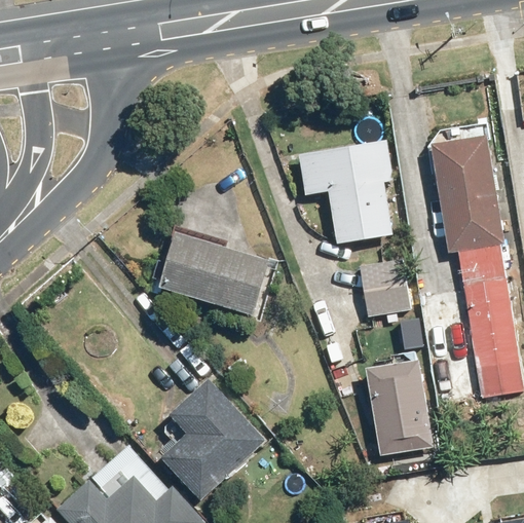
[(485,134),(428,145),(449,253),(504,241),(485,134)]
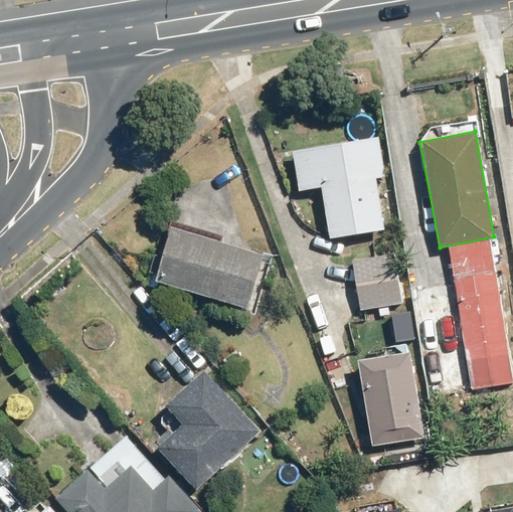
[(380,138),(292,151),(299,193),(319,190),(326,238),(385,229),(377,181),(386,179),(380,138)]
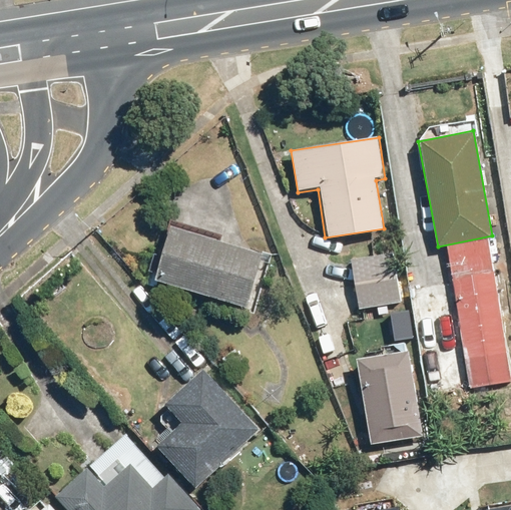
[(265,247),(167,220),(150,281),(247,308),(265,247)]
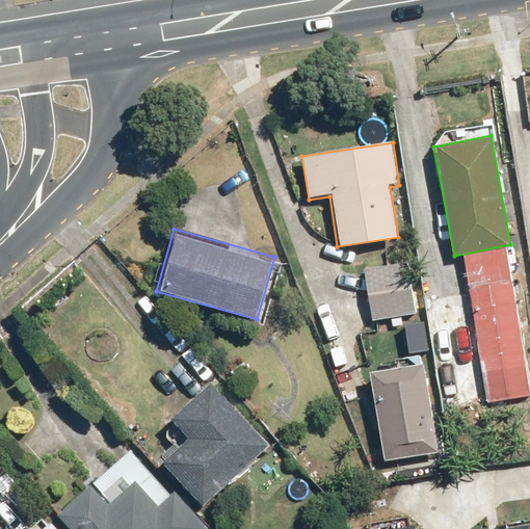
[(408,258),(362,266),(371,319),(418,312),(408,258)]
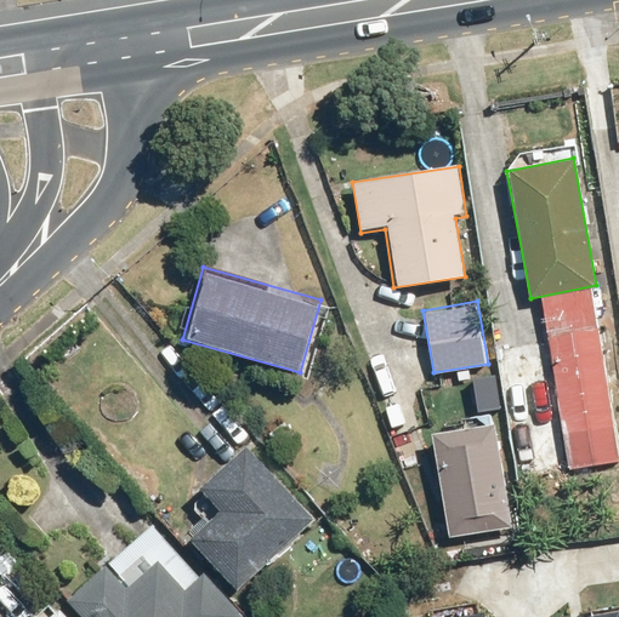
[(618,435),(596,326),(545,336),(573,469),(618,458),(618,435)]
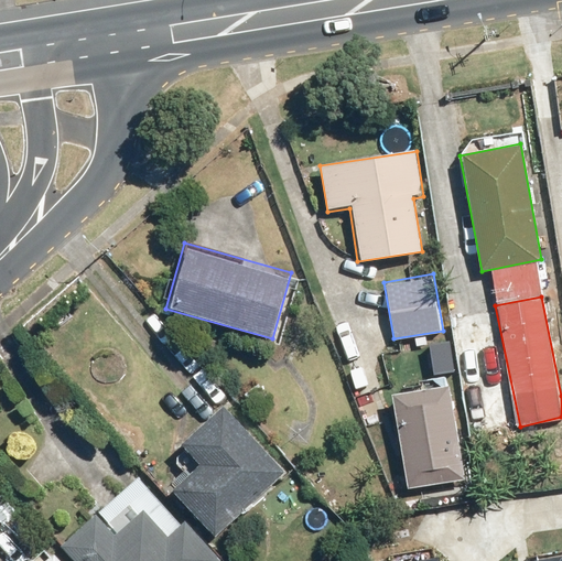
[(390,397),(407,491),(467,481),(452,387),(390,397)]
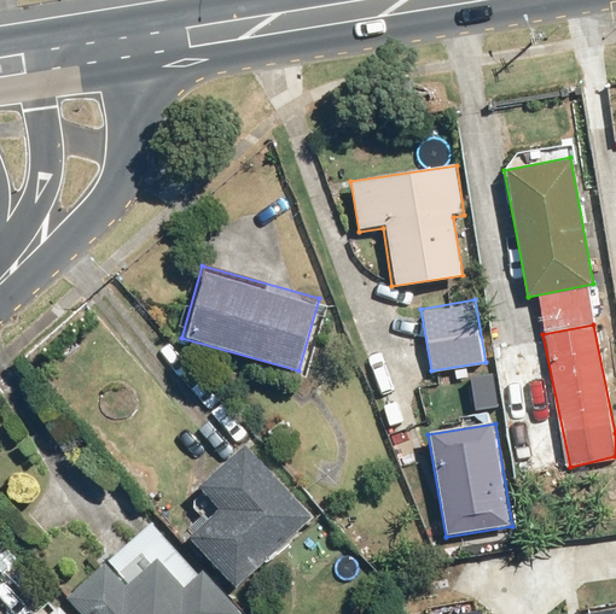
[(311,518),(263,467),(243,445),(196,489),(216,510),(189,536),(236,586),(265,561),(311,518)]
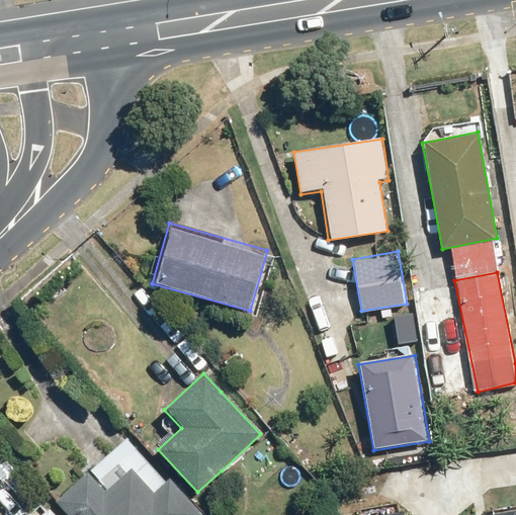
[(126,434),(54,501),(66,514),(199,514),(200,514),(126,434)]
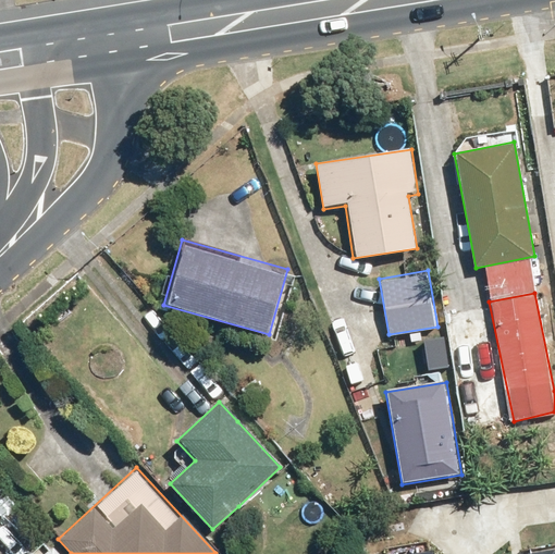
All buildings are outlined.
